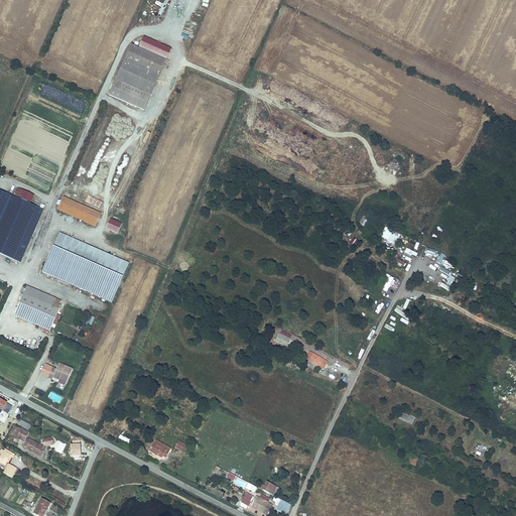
[(155,4),(165,8),(168,0),(165,0),(163,5),(156,1),(155,4)]
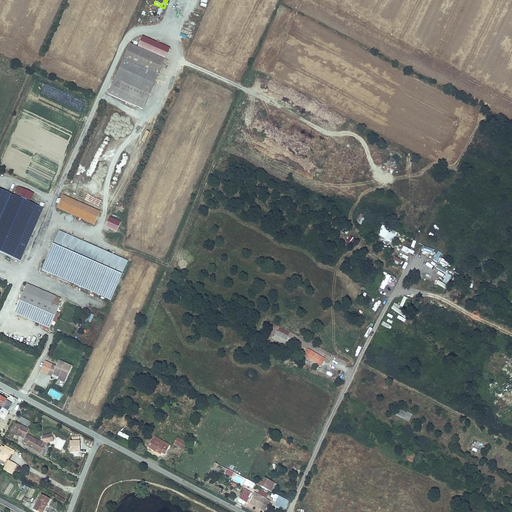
[(137,47),(166,61),(171,50),(142,37),(137,47)]
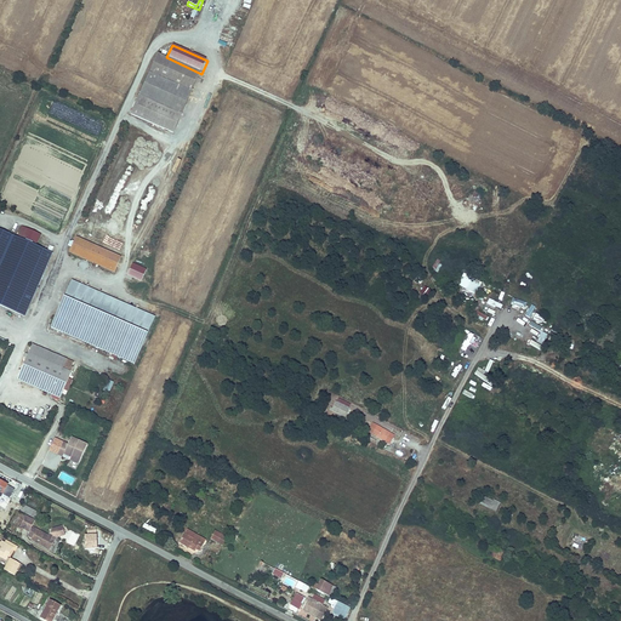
[(159,55),(141,96),(183,115),(201,74),(166,57),(159,55)]
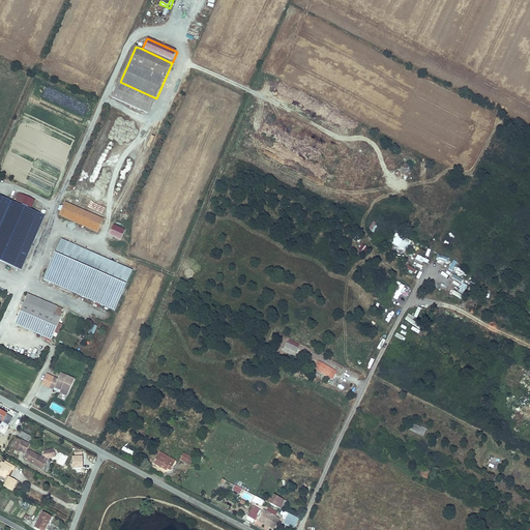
[(20,192),(16,203),(32,210),(36,199),(20,192)]
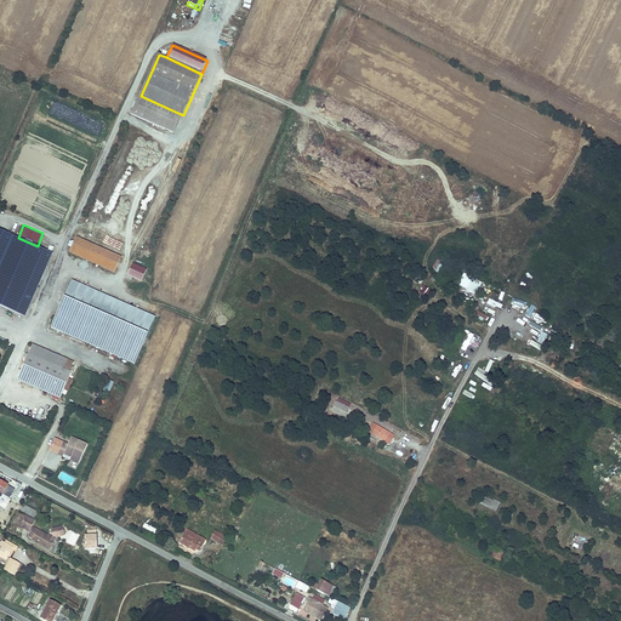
[(0,268),(13,237),(0,229),(0,268)]
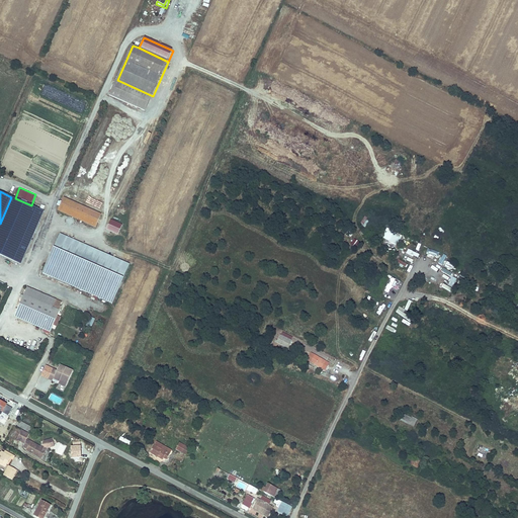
[(21,243),(36,208),(31,205),(15,198),(11,197),(0,224),(0,255),(13,261),(16,255),(21,243)]
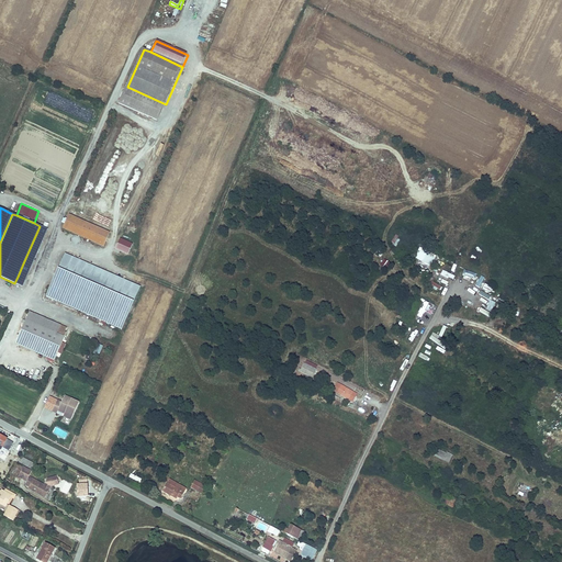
[(69,215),(64,228),(104,246),(110,234),(110,233),(75,217),(69,215)]
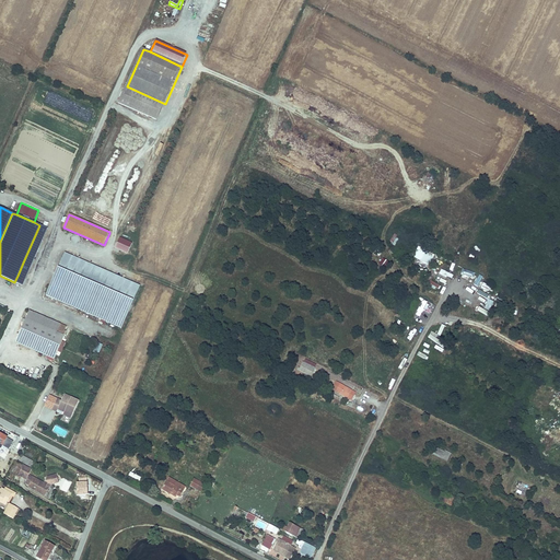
[(39,225),(23,263),(31,266),(47,228),(39,225)]
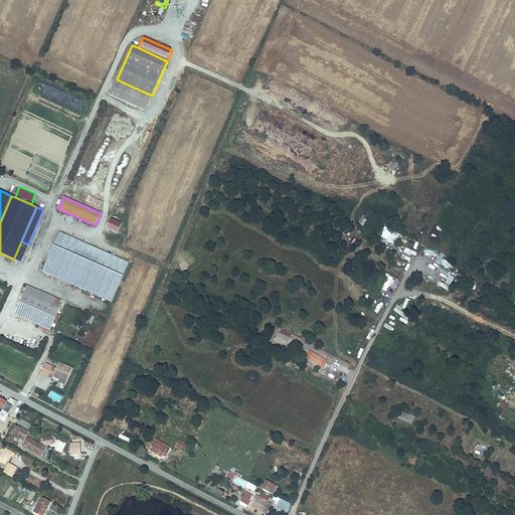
[(357,223),(363,227),(368,219),(362,216),(357,223)]
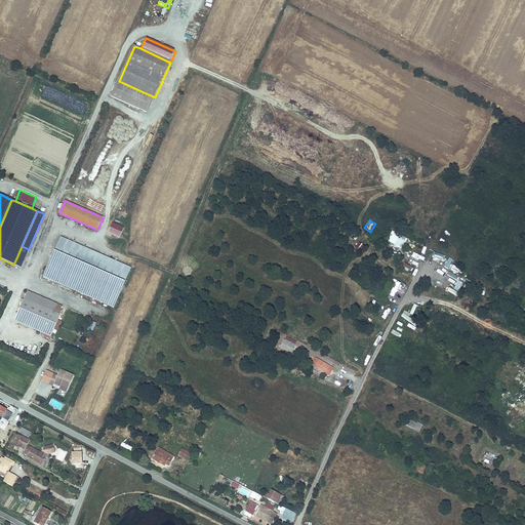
[(125,229),(113,224),(108,235),(120,240),(125,229)]
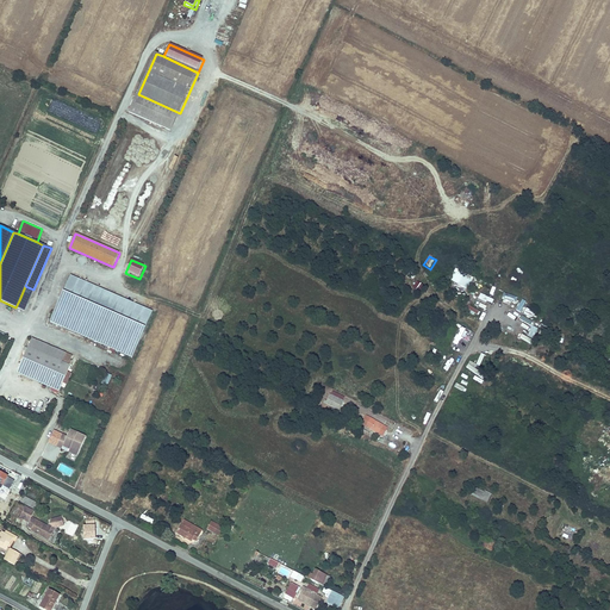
[(452,290),(465,294),(471,280),(454,274),(450,282),(454,282),(452,290)]
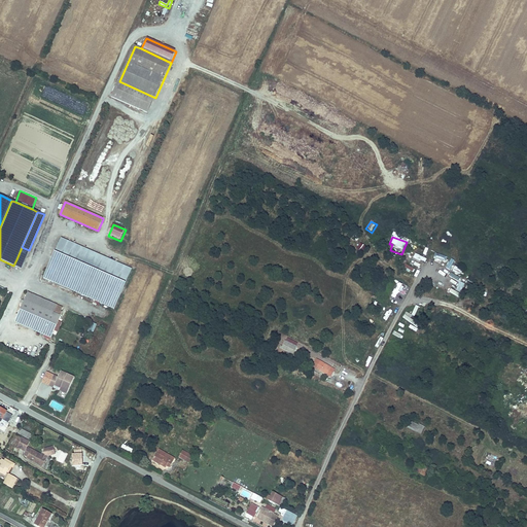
[(132,268),(61,238),(58,245),(129,276),(132,268)]
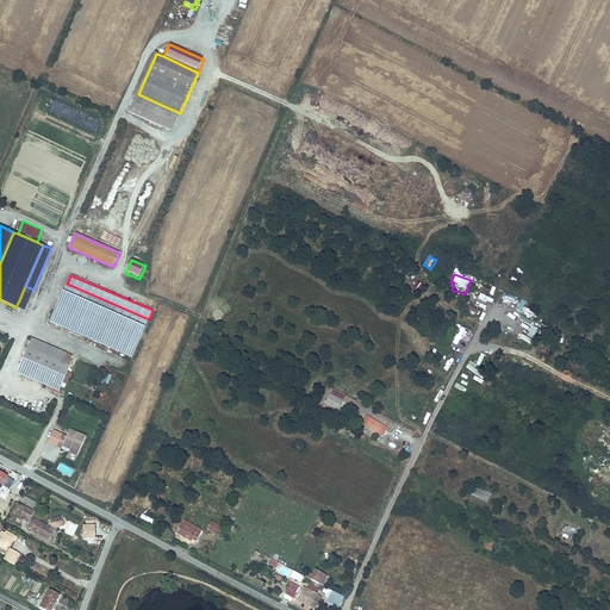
[(411,291),(419,294),(424,286),(416,281),(411,291)]
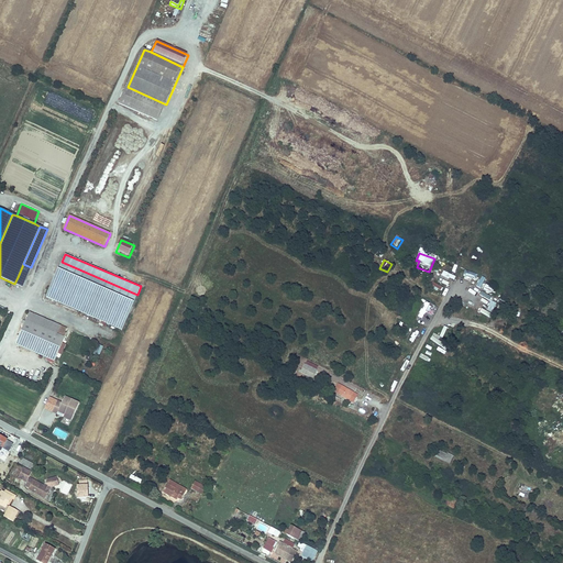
[(138,295),(62,262),(46,297),(54,300),(56,296),(124,326),(138,295)]
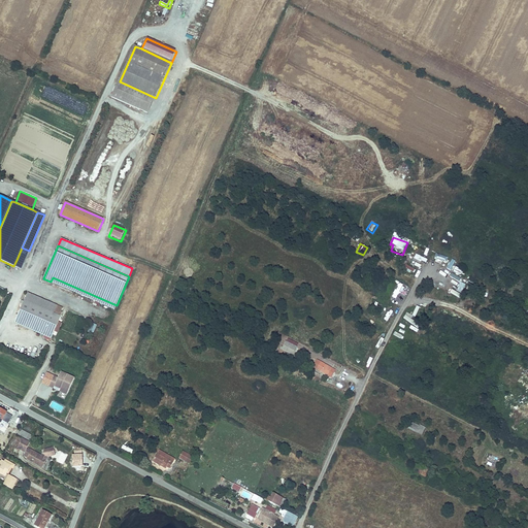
[(22,248),(17,260),(23,262),(24,263),(29,251),(22,248)]
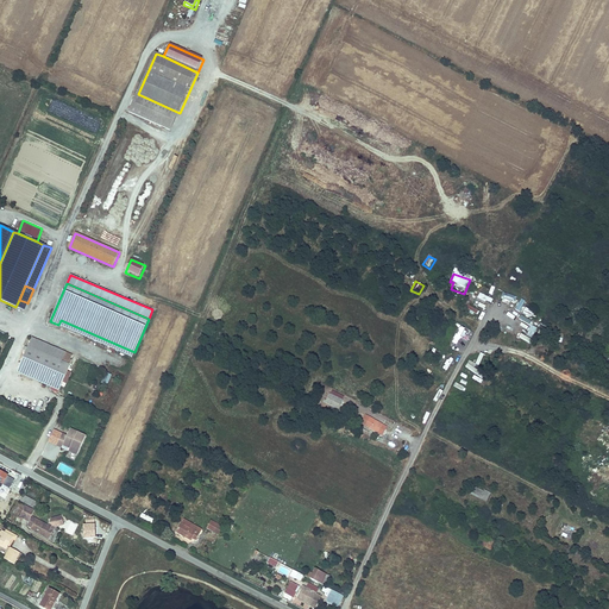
[(502,293),(500,299),(514,303),(516,297),(502,293)]
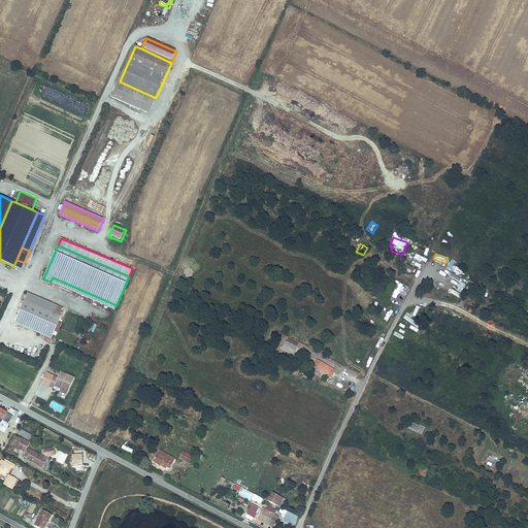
[(452,259),(447,268),(450,270),(455,262),(452,259)]
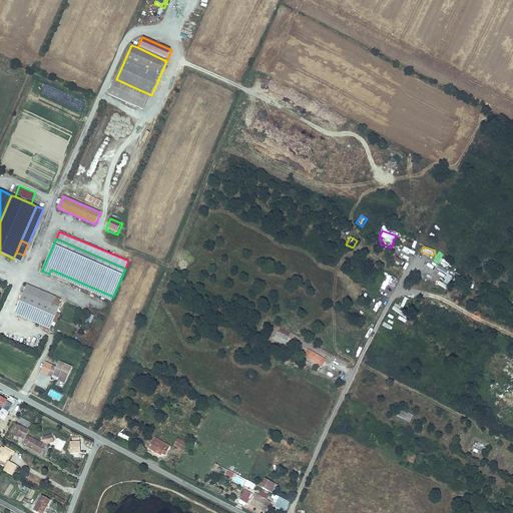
[(16,252),(13,259),(19,262),(22,254),(16,252)]
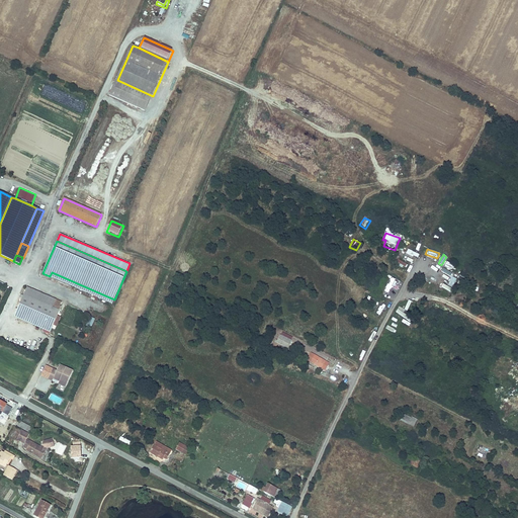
[(396,259),(394,263),(405,270),(408,266),(396,259)]
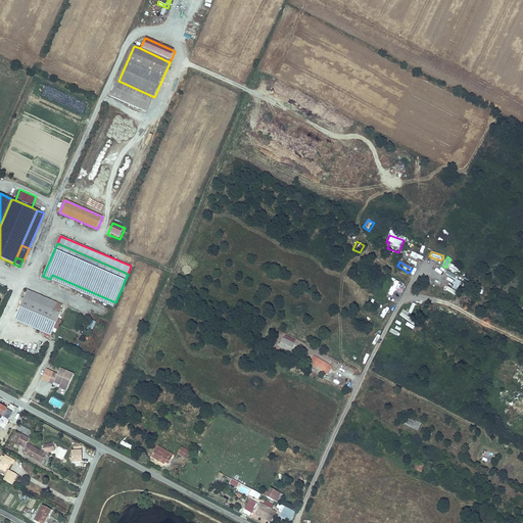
[(444,283),(447,280),(437,270),(434,273),(444,283)]
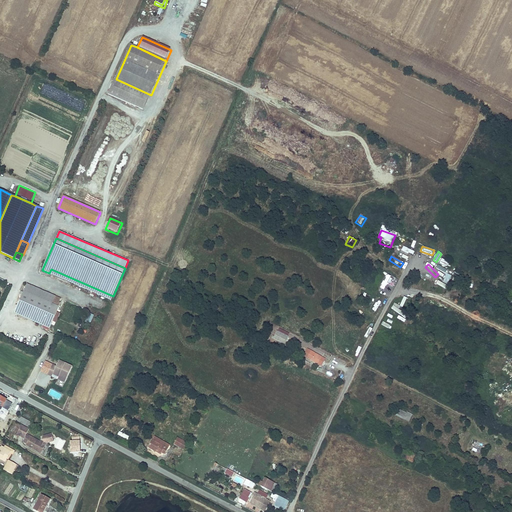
[(437,264),(435,268),(445,274),(447,270),(437,264)]
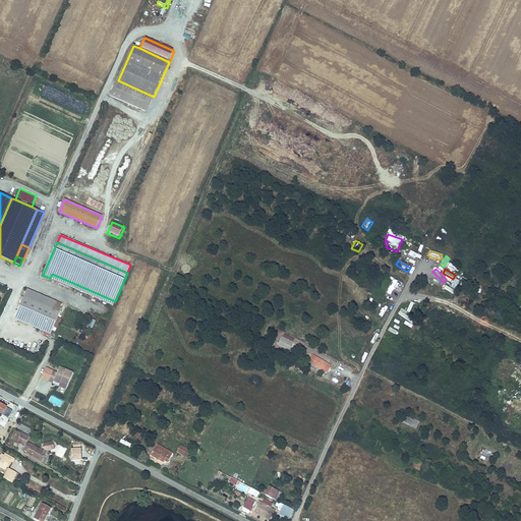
[(115,301),(52,274),(50,278),(113,304),(115,301)]
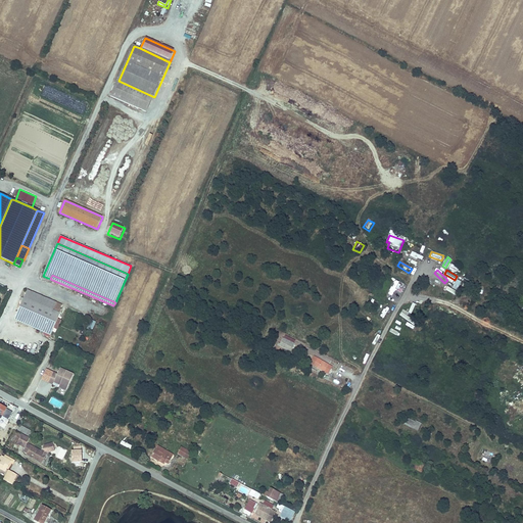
[(452,288),(457,291),(461,282),(456,279),(452,288)]
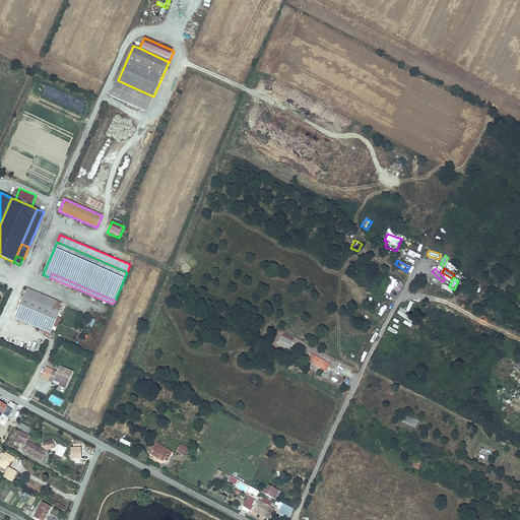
[(28,288),(24,297),(53,309),(55,305),(57,302),(28,288)]
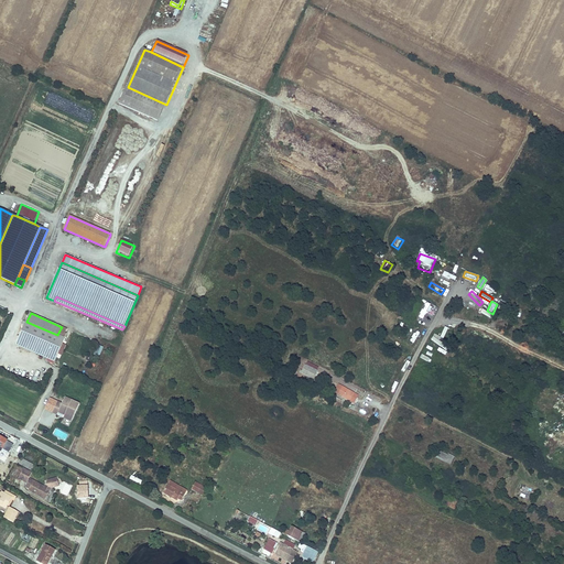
[(57,335),(26,322),(24,321),(22,324),(25,325),(18,342),(49,356),(46,360),(54,364),(58,354),(63,345),(67,334),(60,331),(57,335)]
